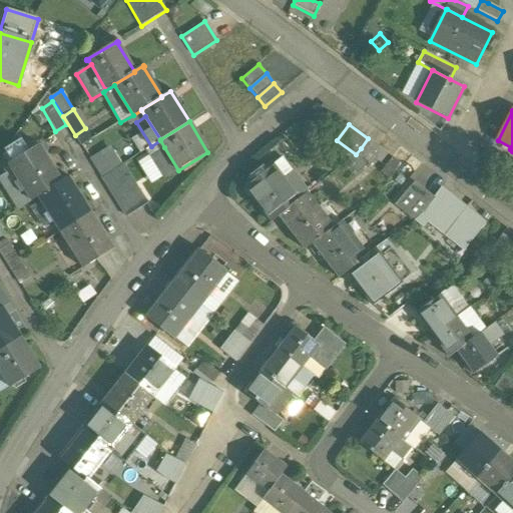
[(388,153),(368,138),(361,148),(371,156),(381,163),(388,153)]
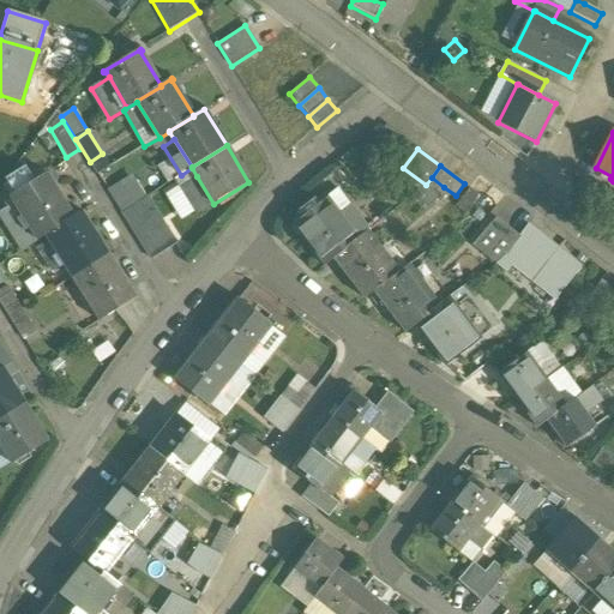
[(47,174),(10,197),(11,198),(12,198),(40,240),(47,235),(47,234),(73,218),(72,217),(46,176),(48,175),(47,174)]
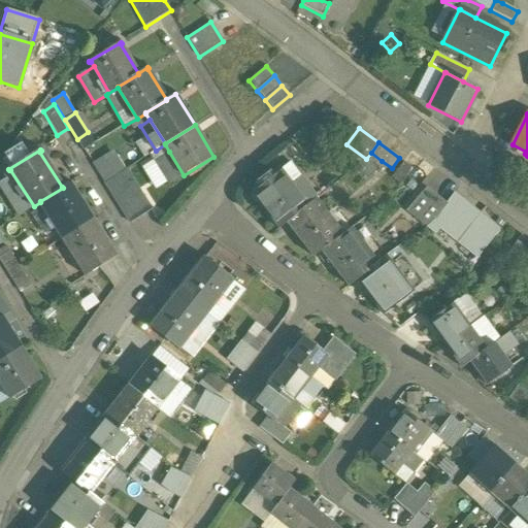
[(169,152),(155,161),(169,184),(184,175),(169,152)]
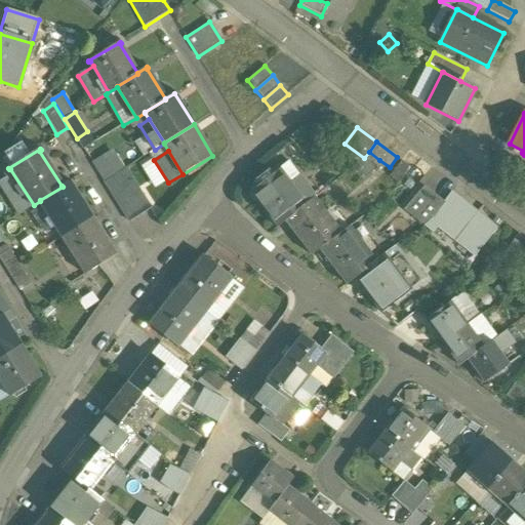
[(364,158),(351,168),(362,182),(377,168),(374,165),(379,160),(369,152),(364,158)]
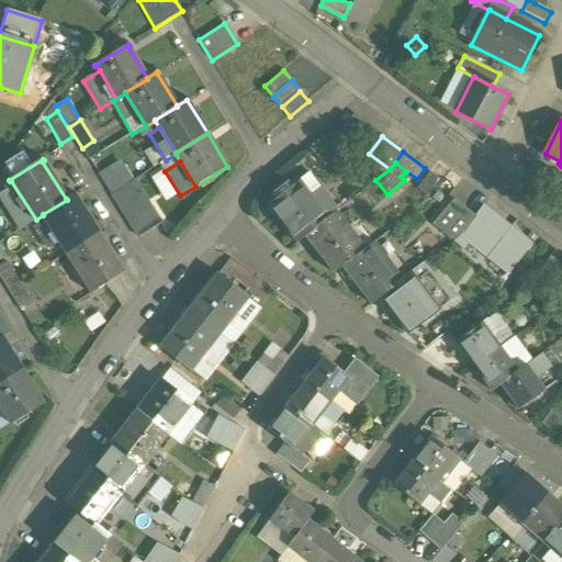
[(124,188),(111,167),(99,175),(112,195),(124,188)]
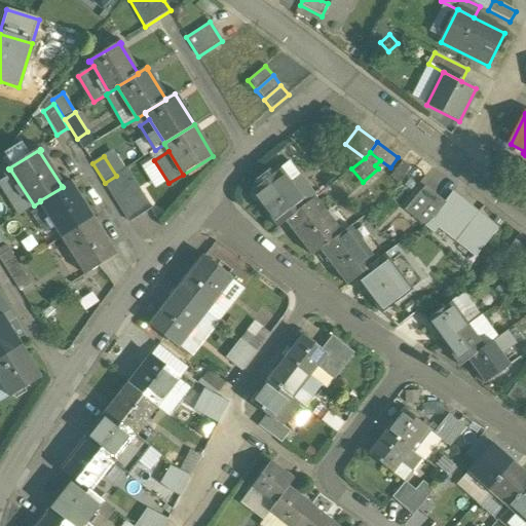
[(149,210),(125,170),(116,176),(141,215),(149,210)]
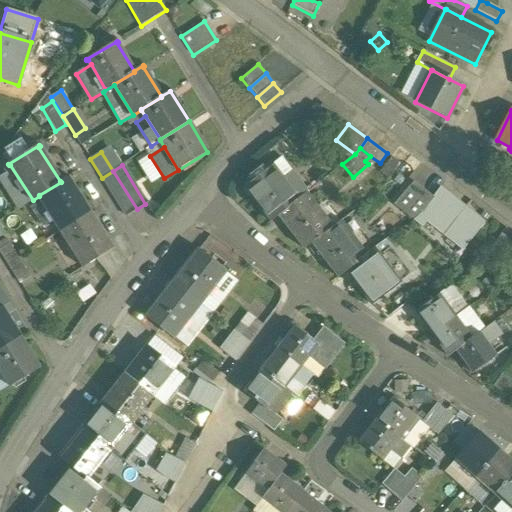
[(253,181),(245,188),(246,189),(247,188),(272,221),(279,215),(279,214),(298,200),(298,199),(283,180),(273,167),(274,167),(274,166),(253,181)]
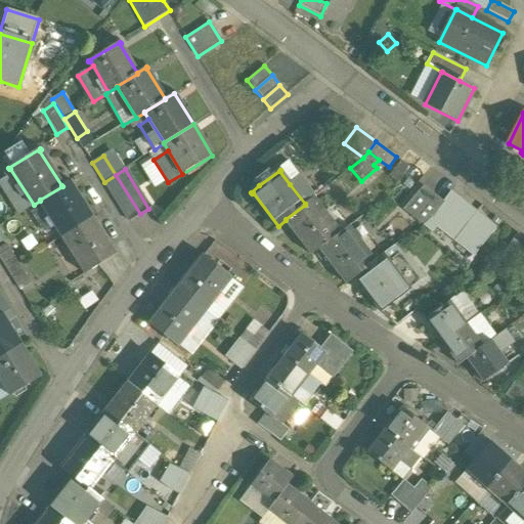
[(268,171),(255,181),(259,185),(272,176),(268,171)]
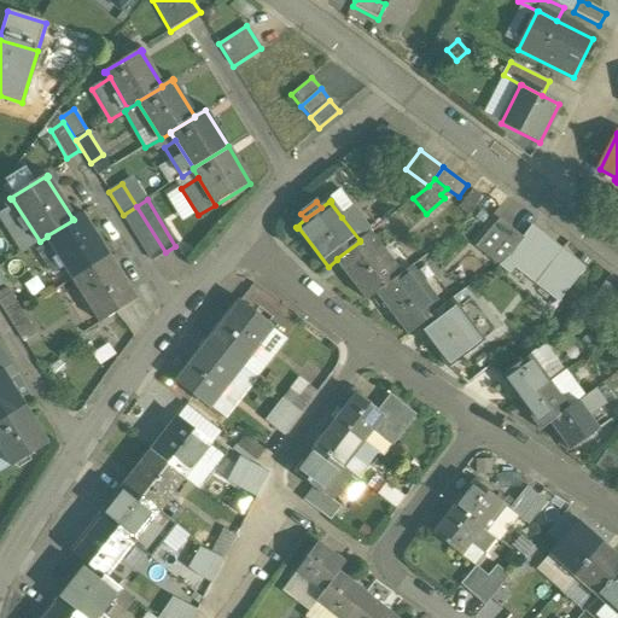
[(136,207),(123,215),(152,261),(165,252),(136,207)]
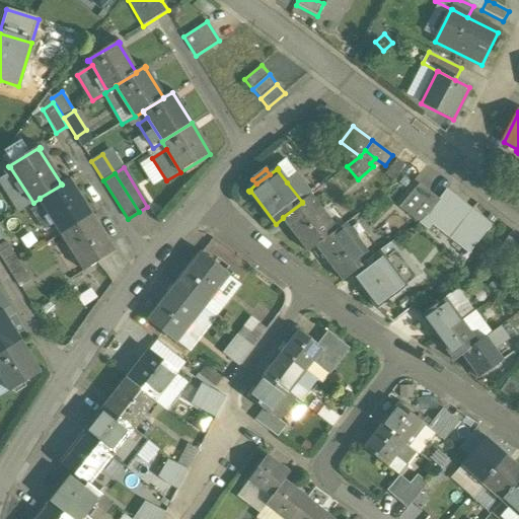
[(311,195),(296,175),(287,182),(302,202),(309,196),(311,195)]
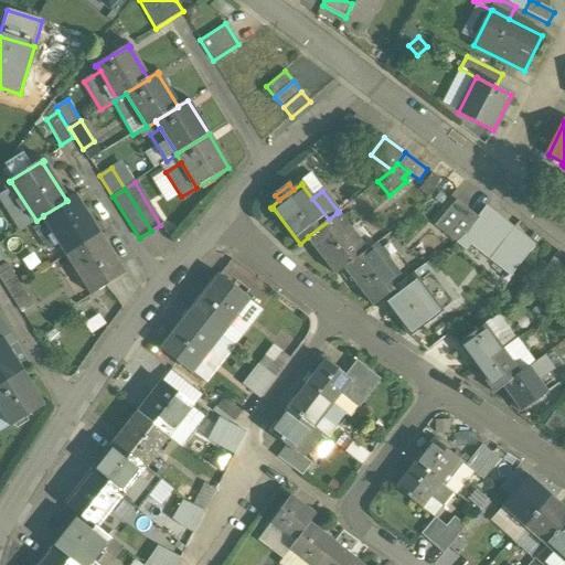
[(99,235),(74,195),(66,200),(67,201),(43,215),(43,216),(67,255),(99,235)]
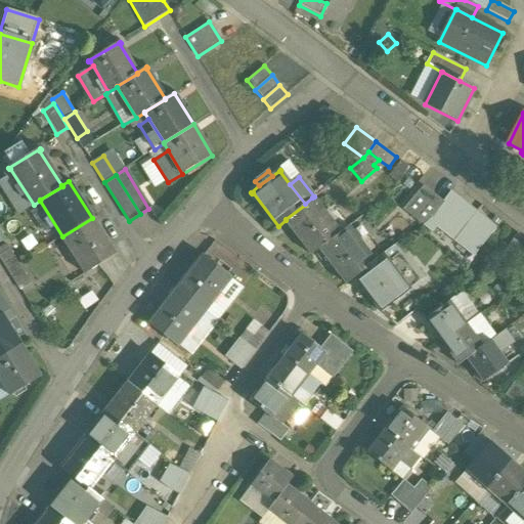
[(443,200),(422,185),(403,208),(424,224),(430,218),(435,211),(443,200)]
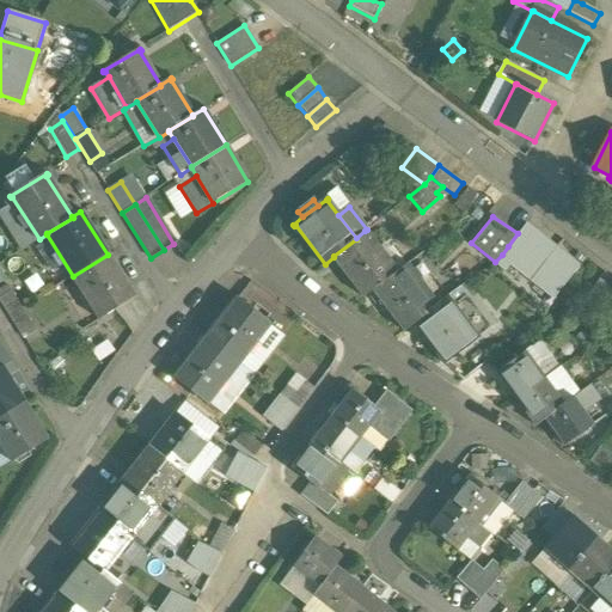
[(518,233),(508,246),(502,255),(510,262),(525,273),(546,244),(524,226),(518,233)]
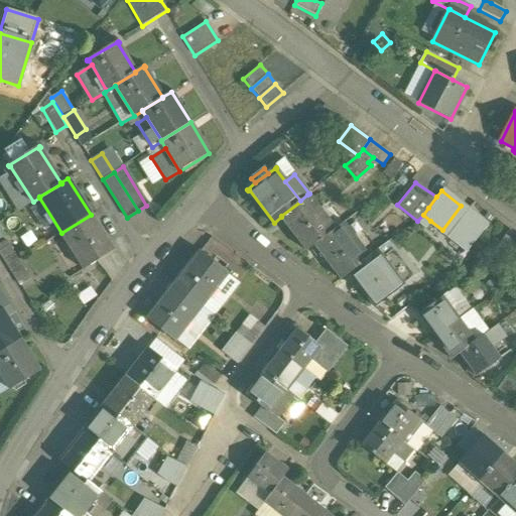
[(307,195),(300,201),(300,202),(281,216),(281,217),(307,250),(315,244),(335,230),(334,229),(307,195)]
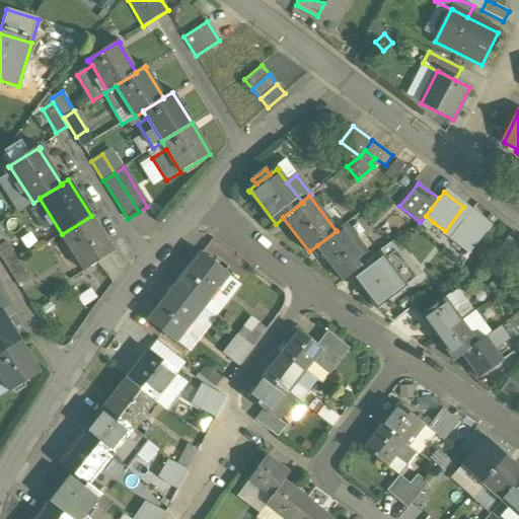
[(32,207),(45,228),(54,223),(42,202),(32,207)]
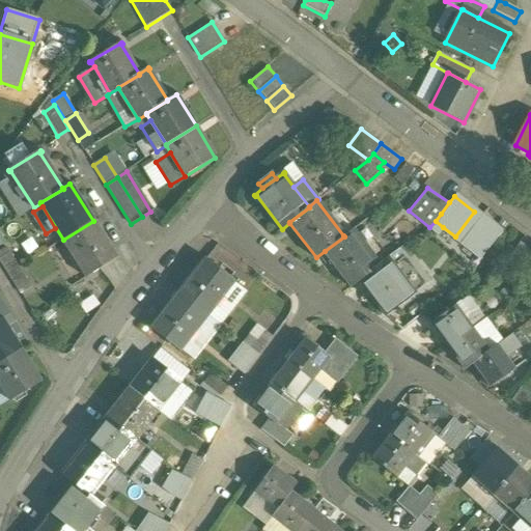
[(502,232),(480,216),(462,241),(483,256),(502,232)]
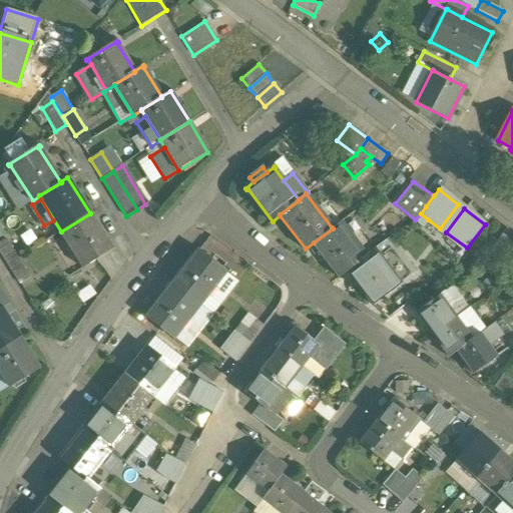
[(90,213),(61,231),(84,268),(113,249),(90,213)]
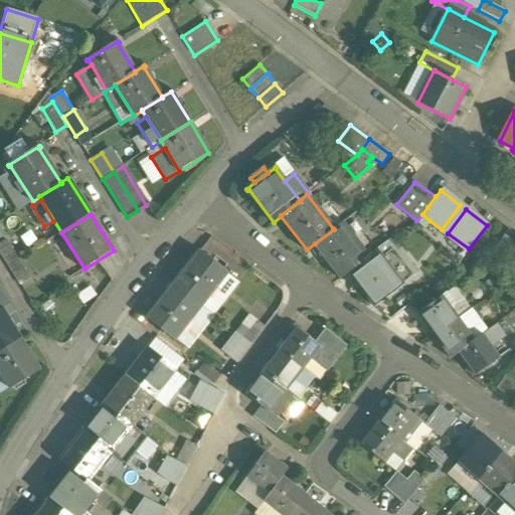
[(416,220),(415,221),(423,228),(430,220),(422,214),(416,220)]
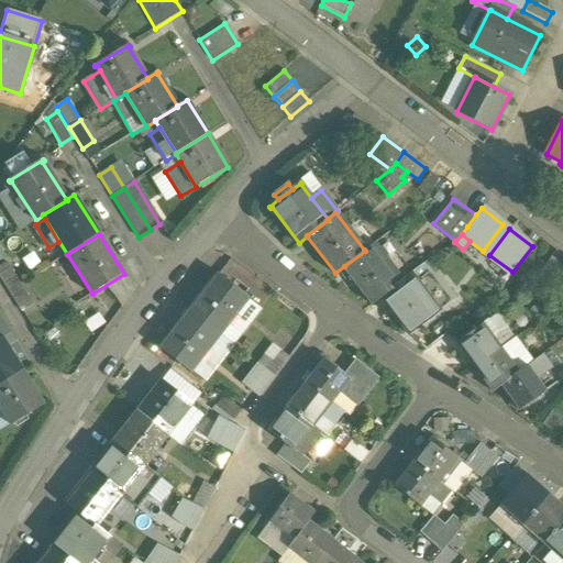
[(373,243),(364,250),(365,251),(344,266),(373,304),(382,297),(381,297),(401,280),(373,243)]
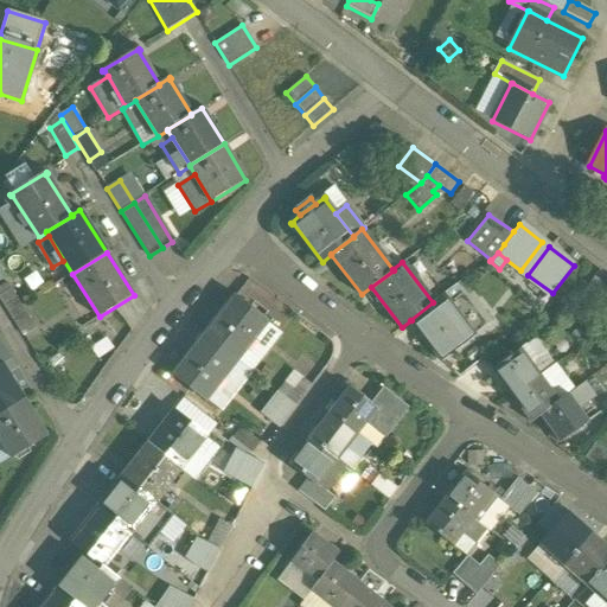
[(605,287),(593,278),(577,296),(589,306),(596,298),(605,287)]
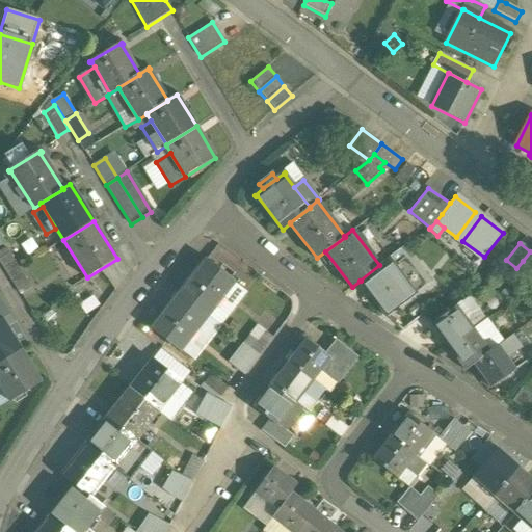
[(429,285),(401,247),(388,259),(415,295),(429,285)]
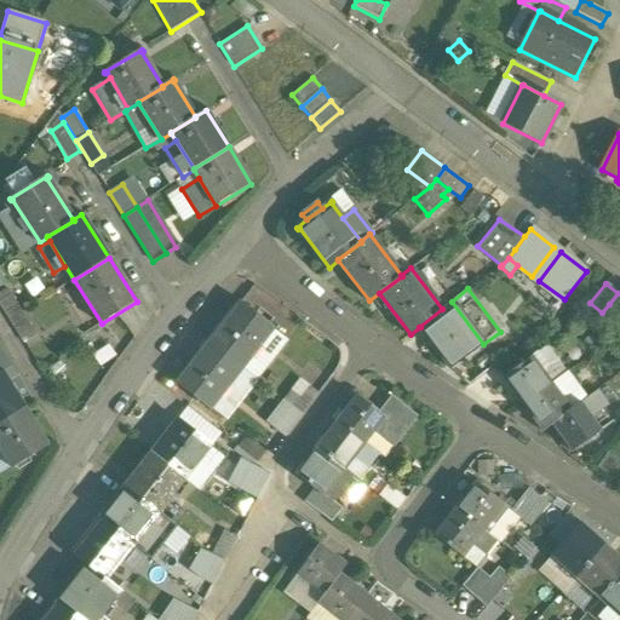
[(22,313),(7,290),(0,294),(0,304),(10,320),(22,313)]
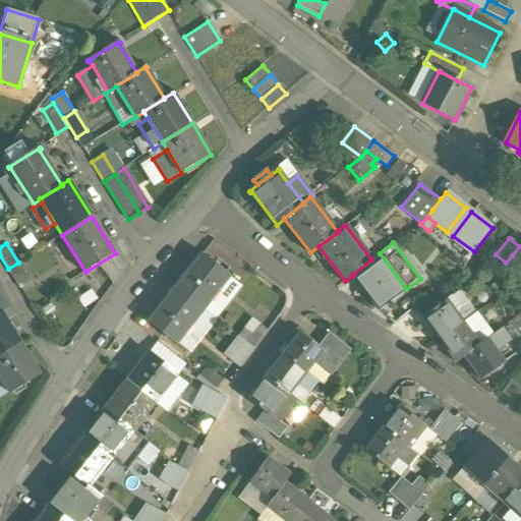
[(520,247),(519,246),(512,255),(520,262),(520,247)]
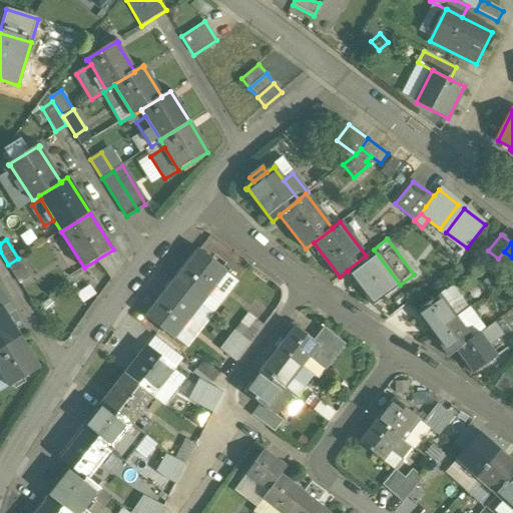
[(200,250),(174,285),(200,305),(226,271),(227,272),(228,271),(200,248),(199,249),(200,250)]
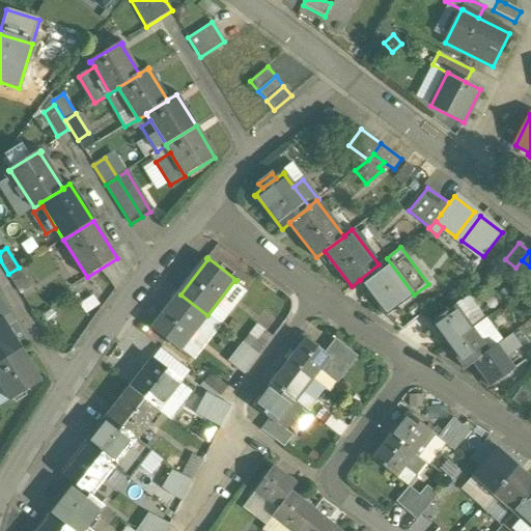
[(387,258),(379,264),(359,280),(360,280),(385,314),(384,314),(385,315),(414,295),(387,258)]
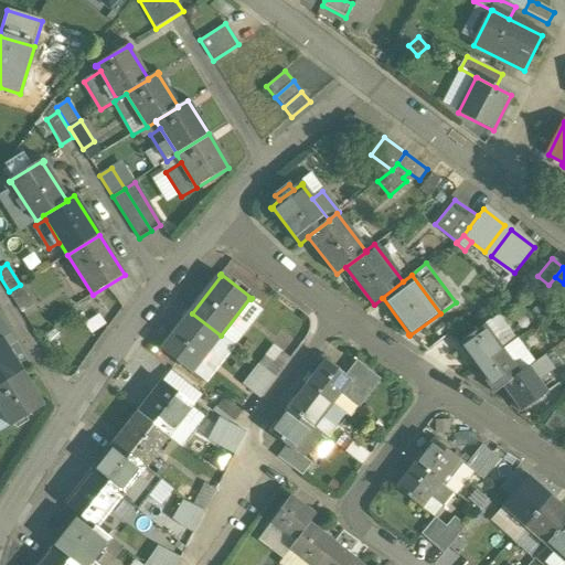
[(20,285),(9,291),(22,312),(33,306),(20,285)]
